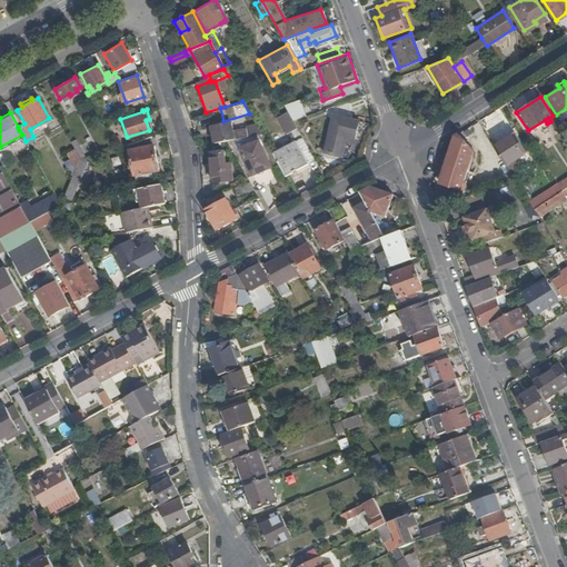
[(285,132),(295,127),(290,119),(287,112),(277,118),(285,132)]
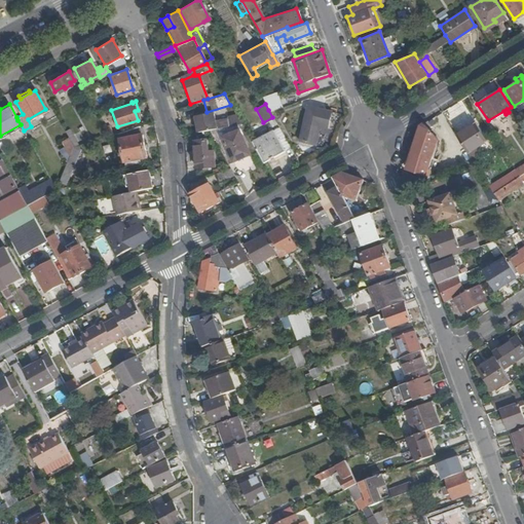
[(297,140),(313,143),(317,125),(325,126),(329,111),(304,106),(297,140)]
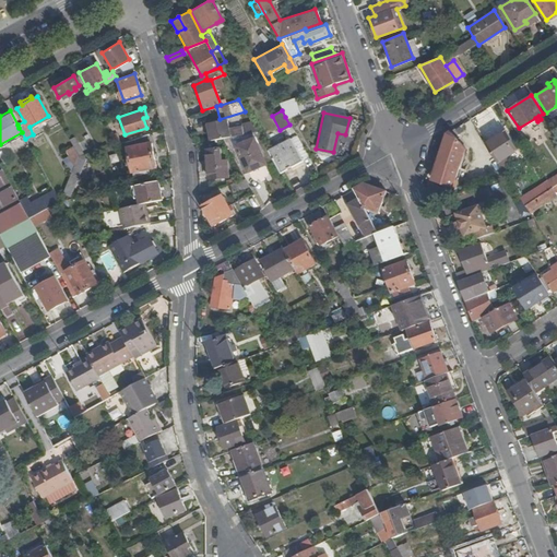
[(221,137),(256,131),(251,123),(227,129),(225,119),(206,122),(209,139),(221,137)]
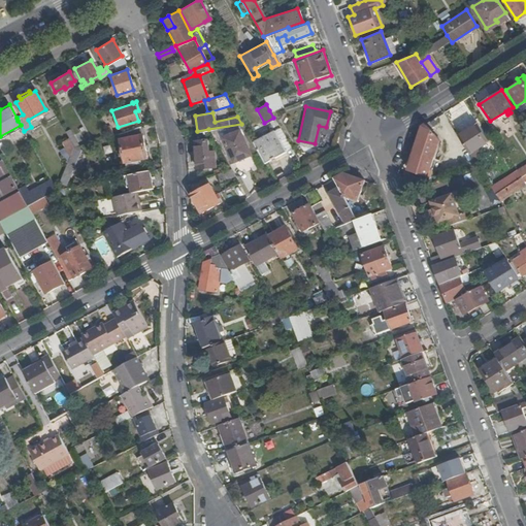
[(424,124),(421,126),(412,153),(414,154),(407,170),(425,176),(438,139),(424,124)]
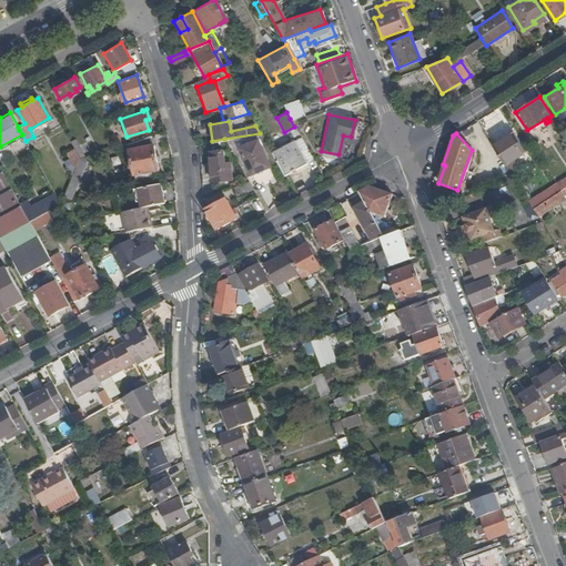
[(501,158),(505,165),(525,152),(514,133),(506,138),(505,134),(492,143),(492,144),(501,158)]
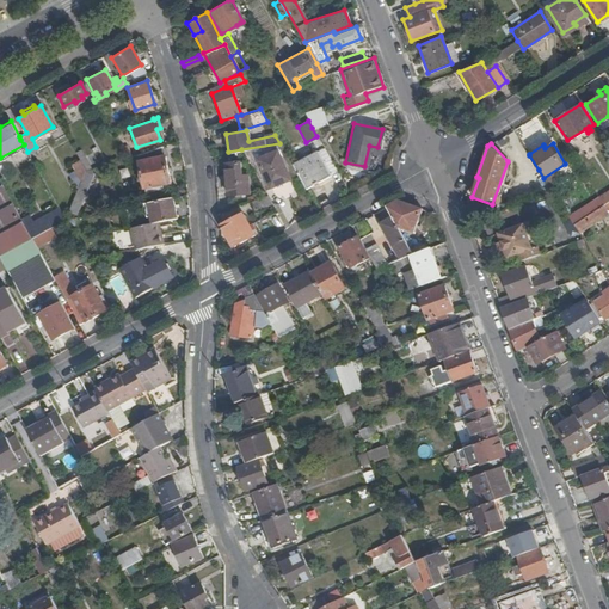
[(165,155),(162,145),(133,153),(134,160),(137,160),(137,161),(165,155)]
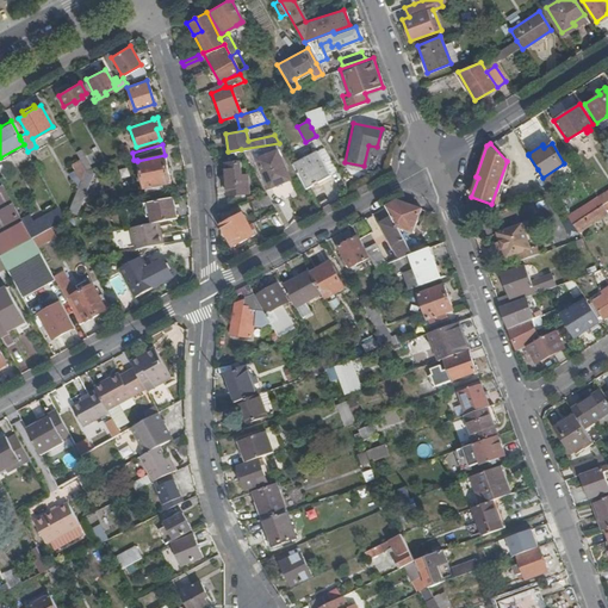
[(80,148),(75,152),(80,160),(85,168),(90,167),(80,148)]
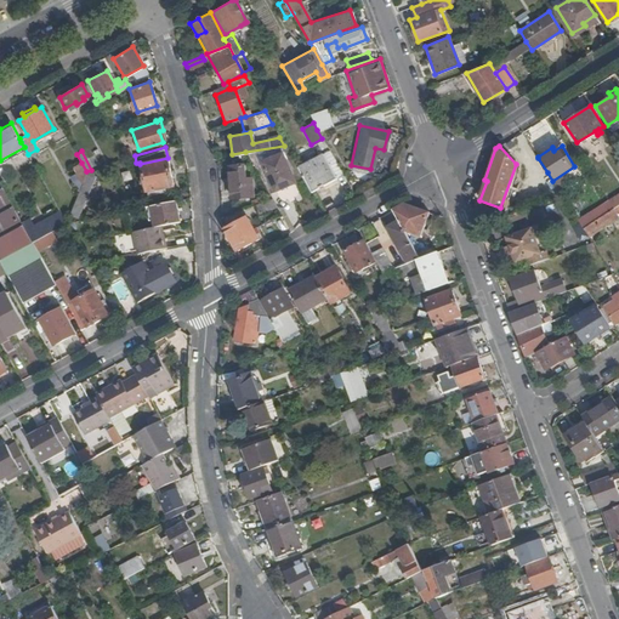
[(295,166),(308,191),(334,177),(321,153),(295,166)]
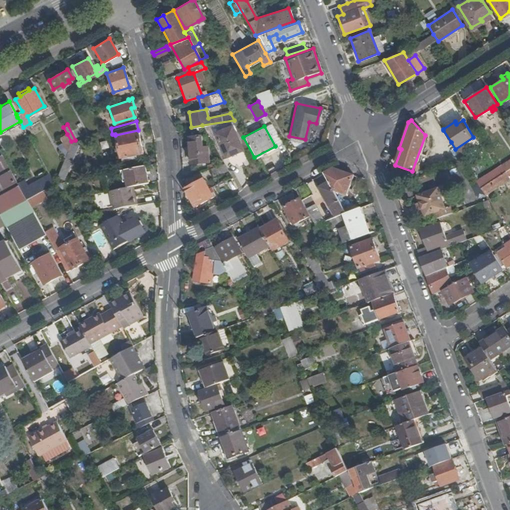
[(243,150),(232,127),(215,135),(226,158),(243,150)]
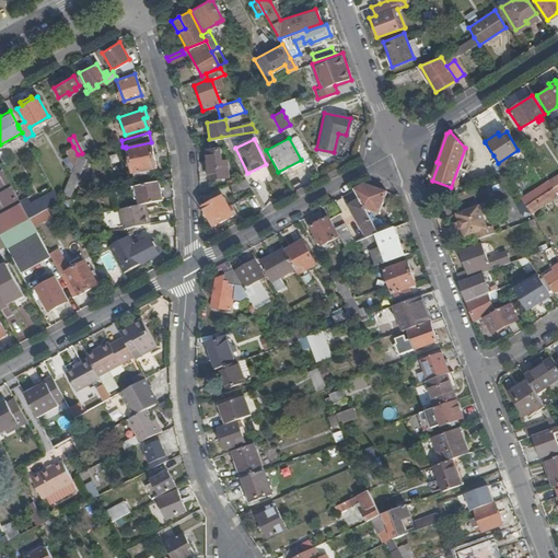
[(155,166),(151,142),(126,148),(131,172),(139,170),(140,174),(149,172),(148,169),(155,166)]
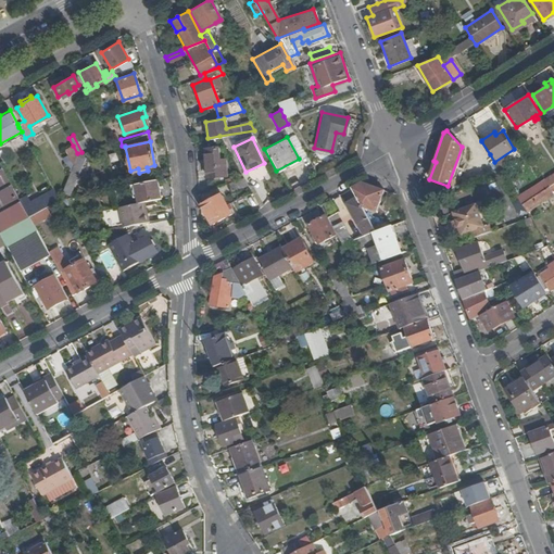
[(77,153),(73,146),(65,149),(68,155),(73,163),(76,156),(77,153)]
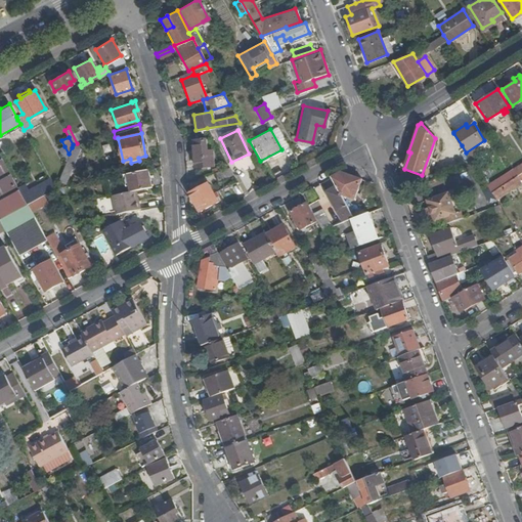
[(206,149),(205,139),(193,139),(194,166),(212,165),(211,149),(206,149)]
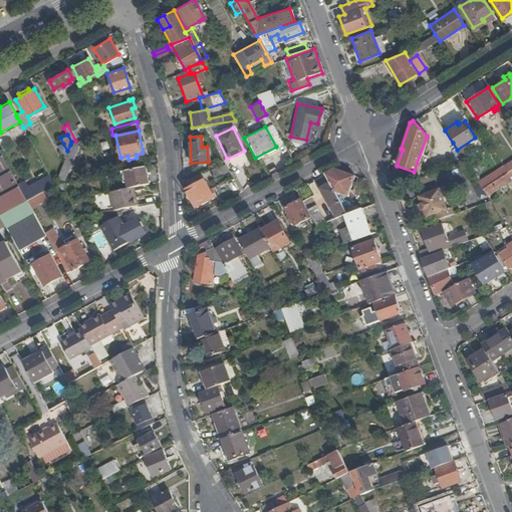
[(67,151),(63,144),(57,147),(64,158),(67,151)]
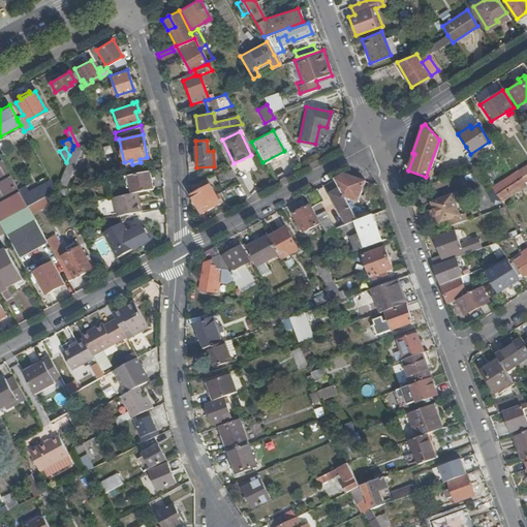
[(69,155),(66,162),(58,182),(65,184),(79,151),(72,149),(69,155)]
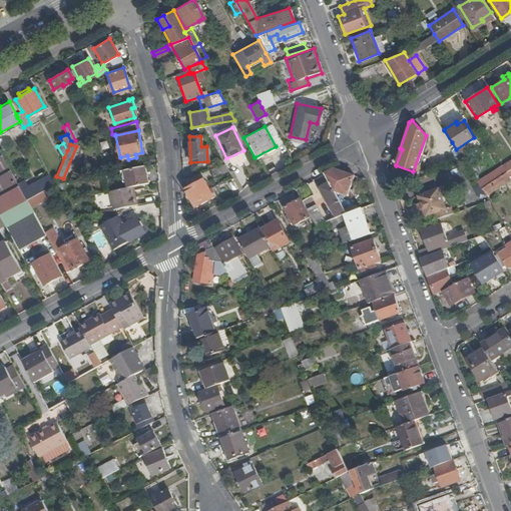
[(0,211),(26,197),(20,187),(18,183),(13,175),(10,169),(0,151),(0,211)]
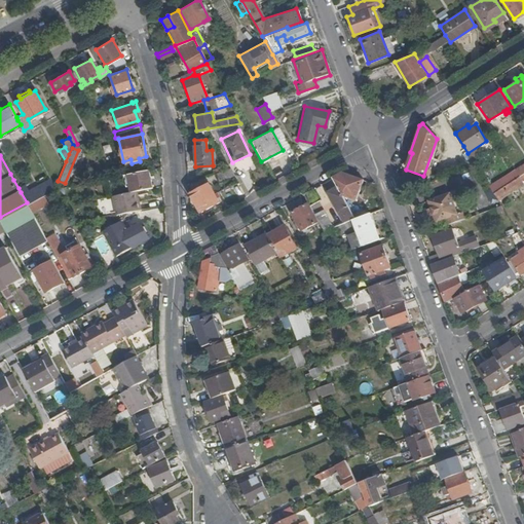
[(523,164),(515,171),(518,176),(519,176),(523,172),(523,164)]
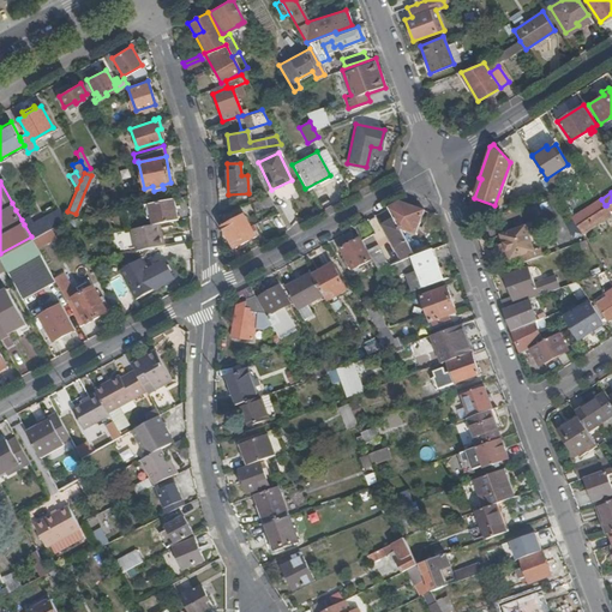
[(255,210),(271,203),(268,196),(251,201),(255,210)]
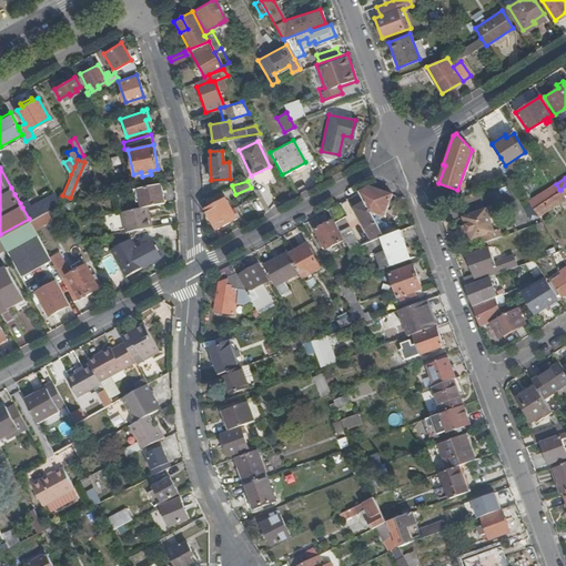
[(163,202),(159,182),(138,188),(139,195),(141,206),(145,205),(163,202)]
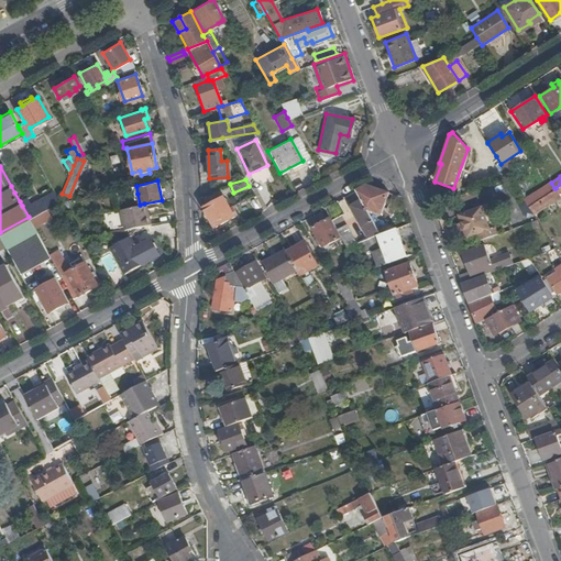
[(384,190),(364,183),(354,188),(360,198),(364,207),(376,211),(384,190)]
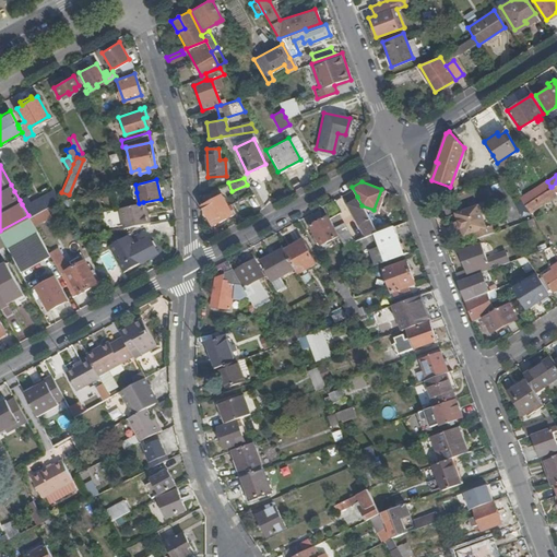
[(523,204),(529,212),(544,202),(548,208),(553,205),(556,211),(556,209),(556,196),(555,192),(552,187),(550,187),(523,204)]
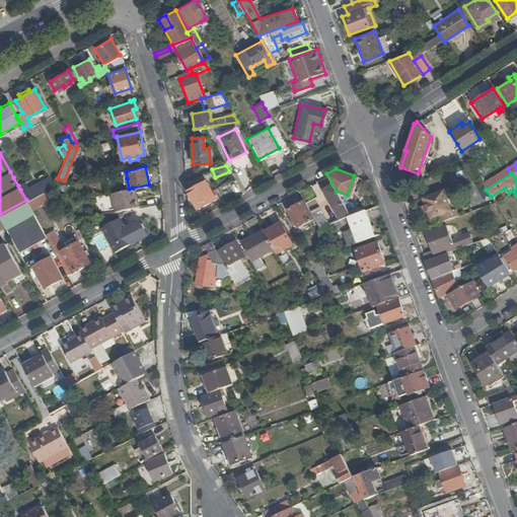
[(18,175),(13,177),(18,186),(22,182),(18,175)]
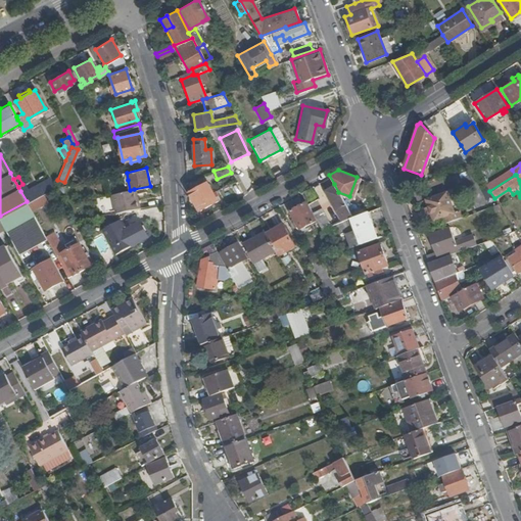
[(366,181),(357,177),(349,196),(359,199),(366,181)]
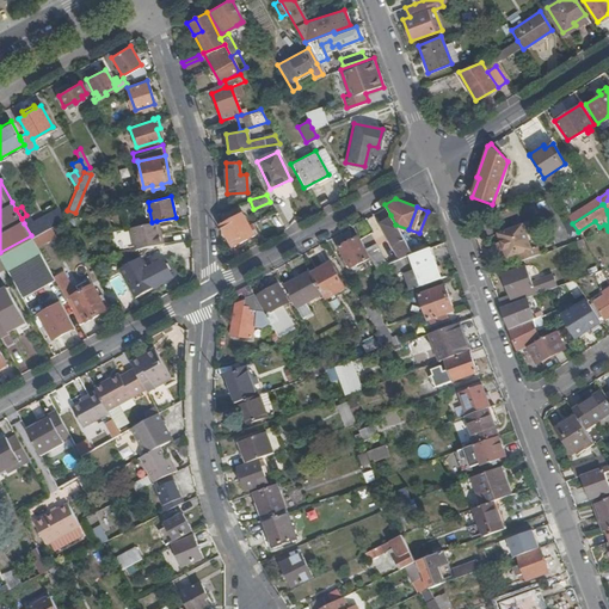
[(44,213),(24,223),(31,235),(31,237),(35,234),(50,226),(51,226),(44,213)]
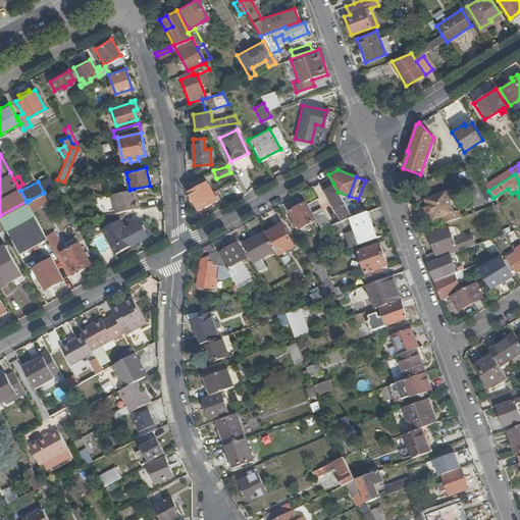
[(211,191),(206,182),(188,192),(198,209),(215,199),(213,196),(215,194),(213,189),(211,191)]
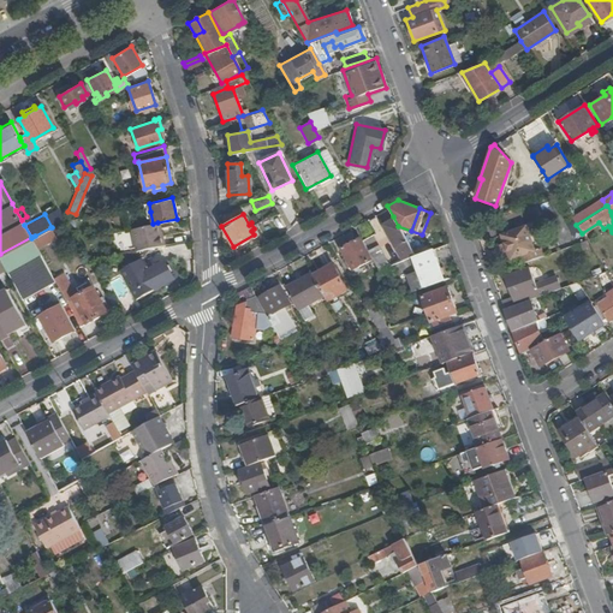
[(405,240),(398,226),(393,216),(380,224),(393,248),(405,240)]
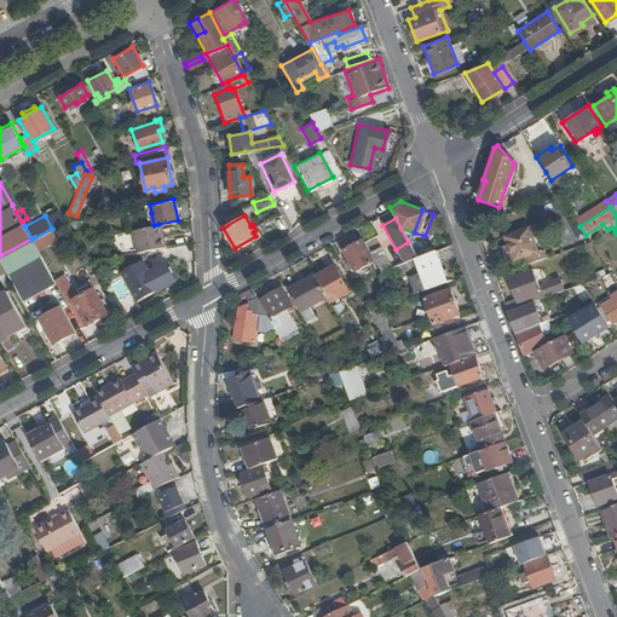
[(365,220),(358,225),(364,236),(372,231),(365,220)]
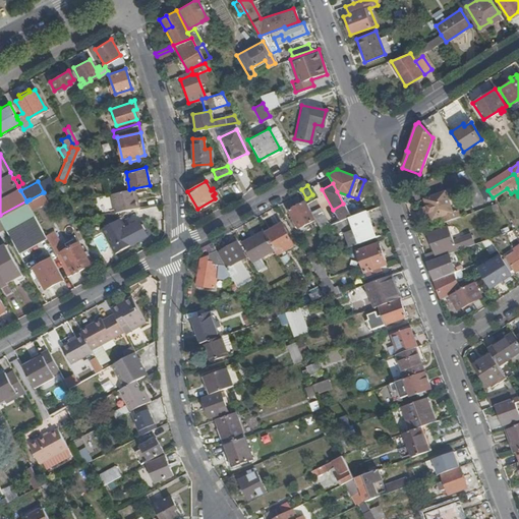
[(136,207),(133,188),(129,189),(111,193),(114,211),(136,207)]
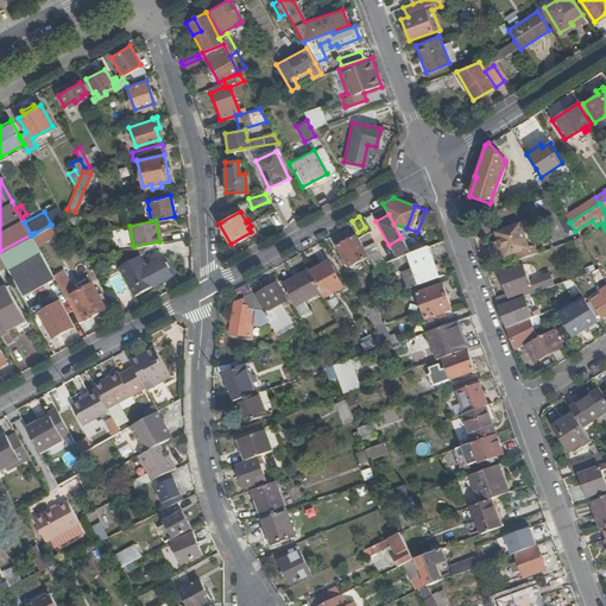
[(519,223),(493,232),(503,257),(513,253),(516,259),(537,251),(534,242),(526,245),(519,223)]
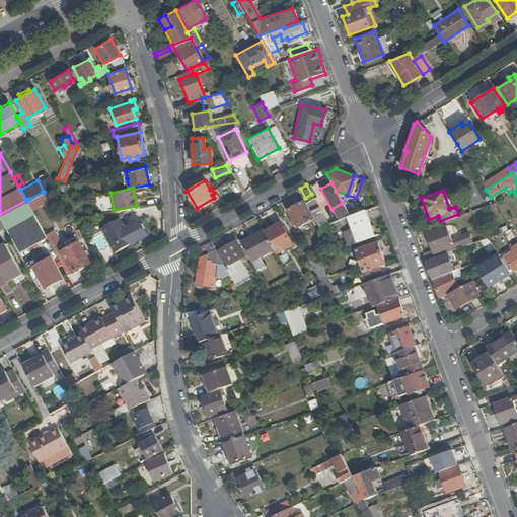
[(26,201),(30,208),(46,199),(43,192),(29,199),(26,201)]
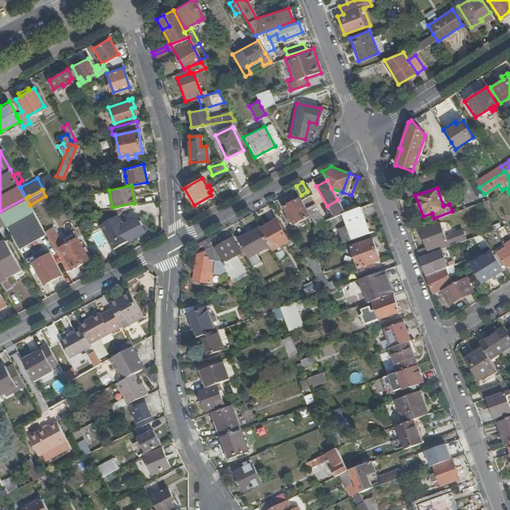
[(307,214),(297,197),(282,206),(287,216),(285,217),(287,222),(290,220),(291,223),(307,214)]
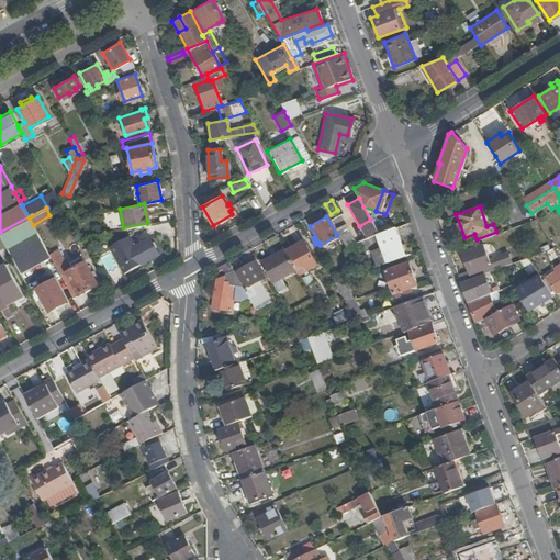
[(15,234),(33,225),(29,217),(11,227),(15,234)]
